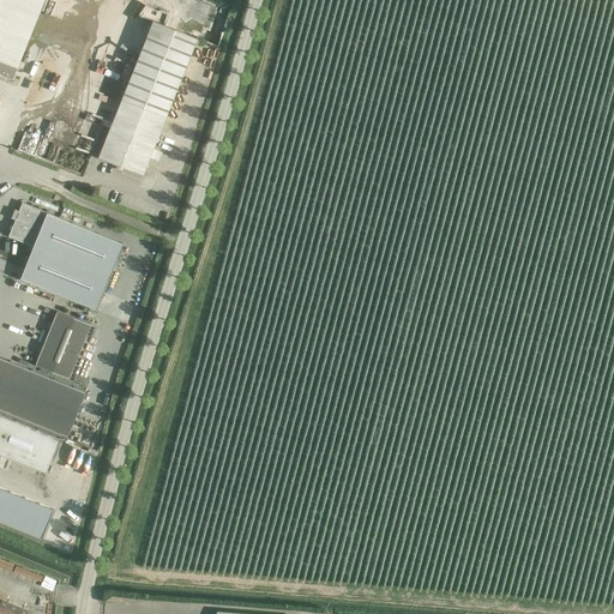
[(44,0),(0,0),(0,73),(12,79),(44,0)]
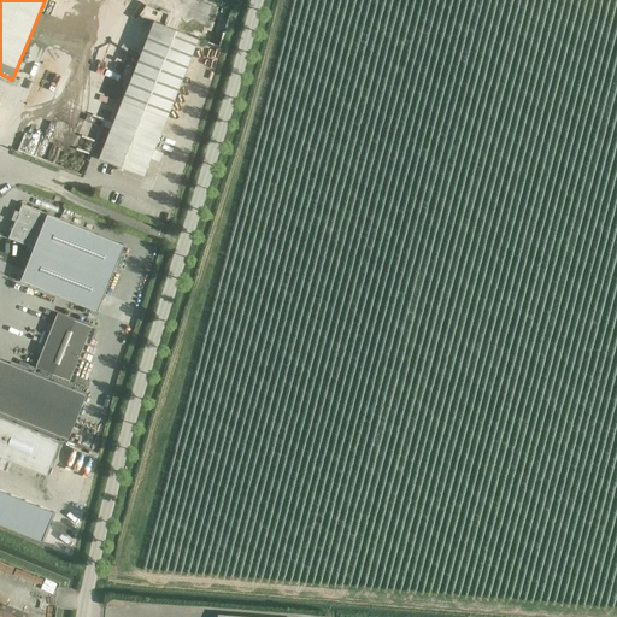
[(154,21),(99,159),(144,176),(166,118),(199,39),(154,21)]
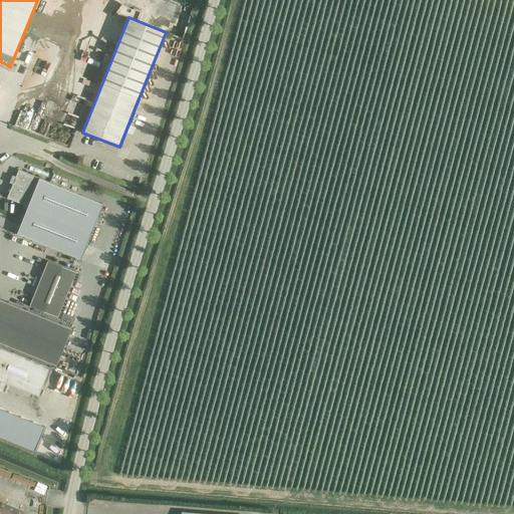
[(19,170),(7,198),(24,205),(24,206),(25,209),(26,210),(17,234),(81,260),(103,204),(19,170)]
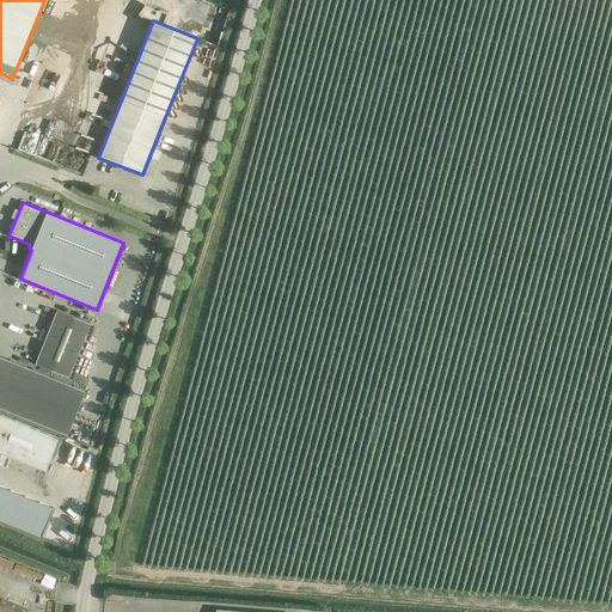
[(91,324),(57,310),(35,363),(69,378),(91,324)]
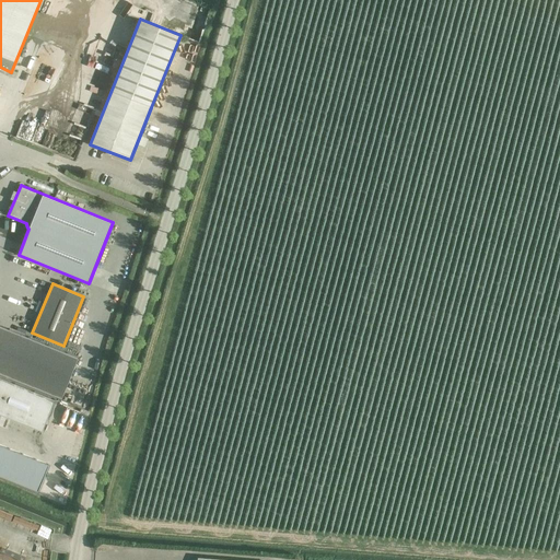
[(0,325),(0,372),(62,398),(79,358),(0,325)]
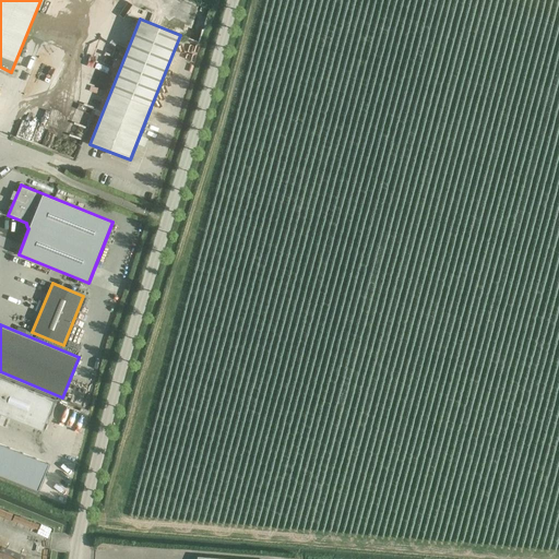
[(0,413),(43,430),(56,400),(0,377),(0,413)]
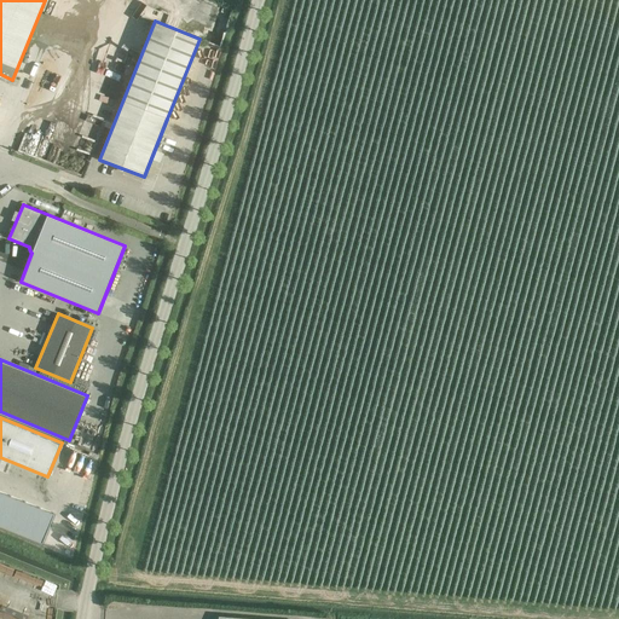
[(0,490),(0,521),(5,524),(16,497),(0,490)]
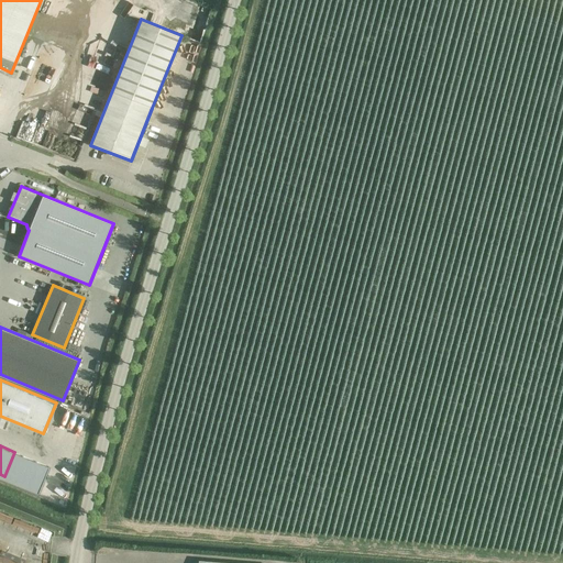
[(14,452),(4,476),(20,483),(30,457),(14,452)]
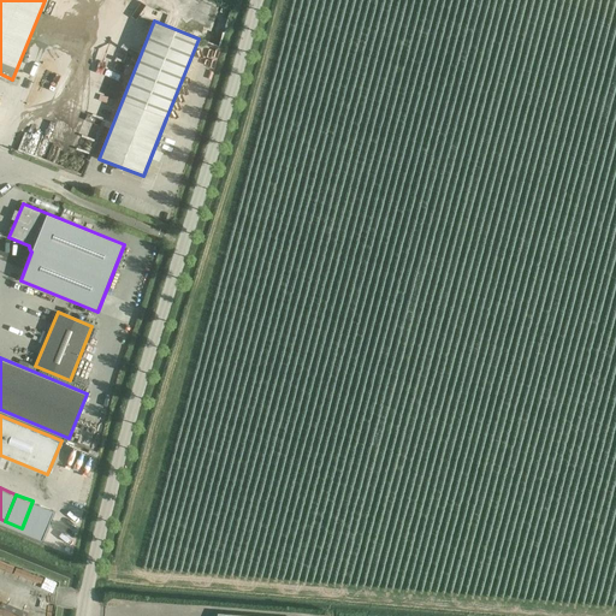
[(33,501),(22,528),(40,535),(51,508),(33,501)]
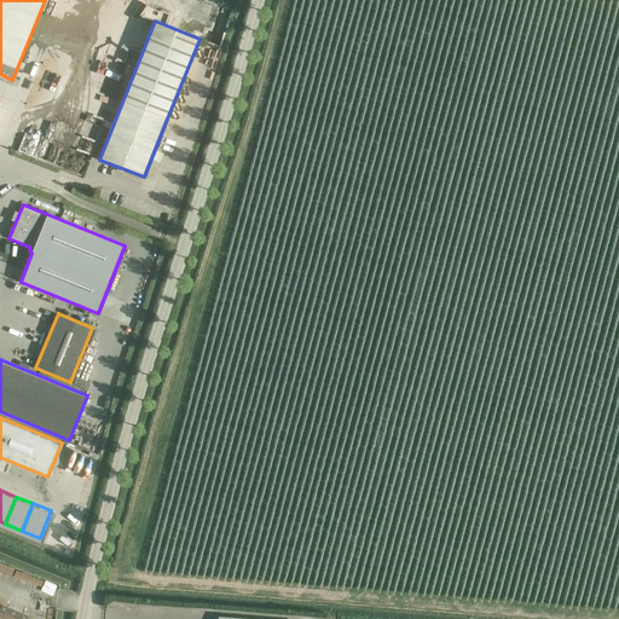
[(51,510),(40,538),(55,544),(65,516),(51,510)]
